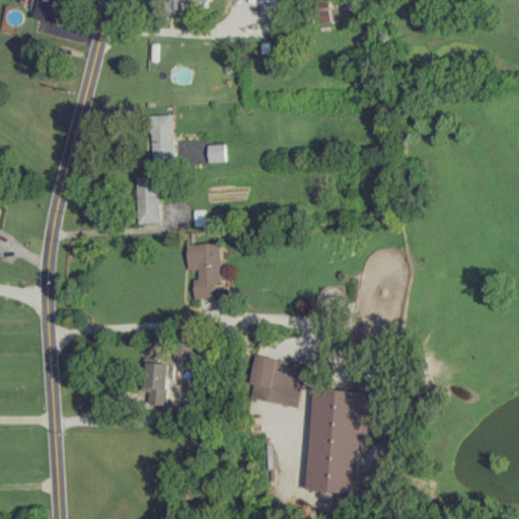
[(32,0),(31,7),(38,8),(35,18),(58,22),(61,0),(32,0)]
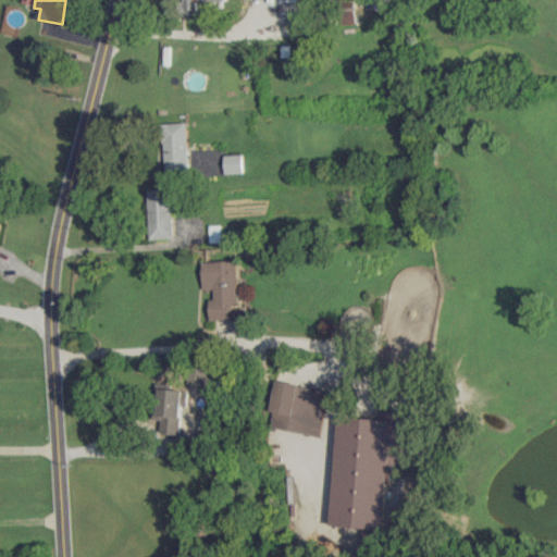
[(183,0),(184,14),(197,13),(196,3),(223,2),(223,0),(183,0)]
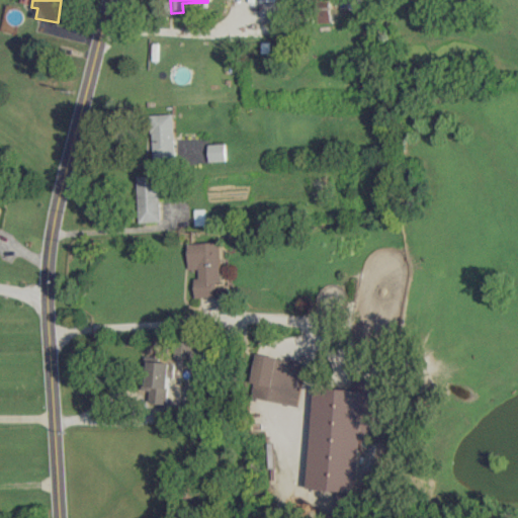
[(329,0),(319,0),(316,0),(317,21),(329,21),(329,0)]
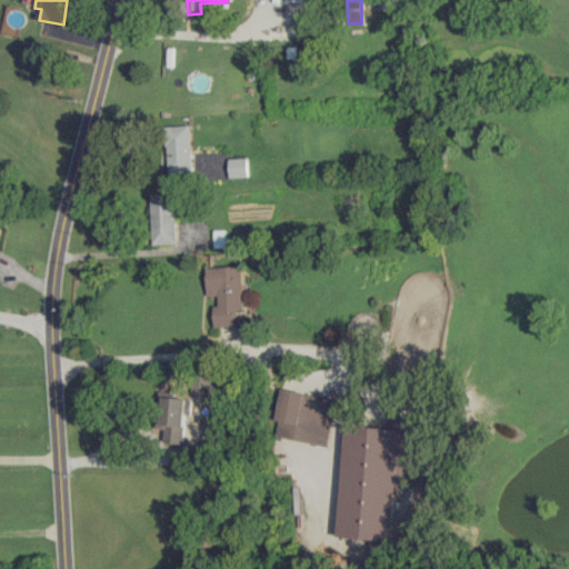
[(190,125),(167,125),(168,172),(191,172),(190,125)]
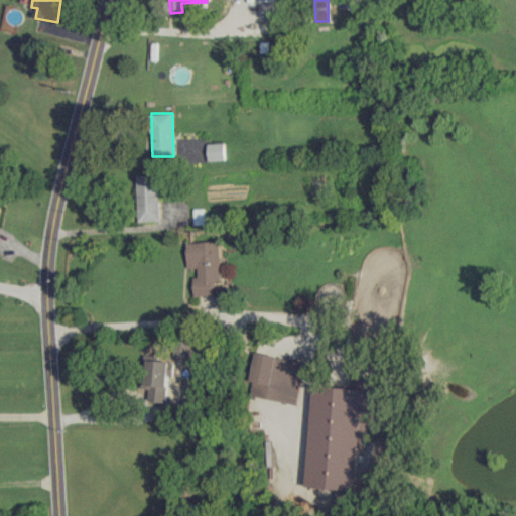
[(208,143),(208,160),(225,160),(224,142),(208,143)]
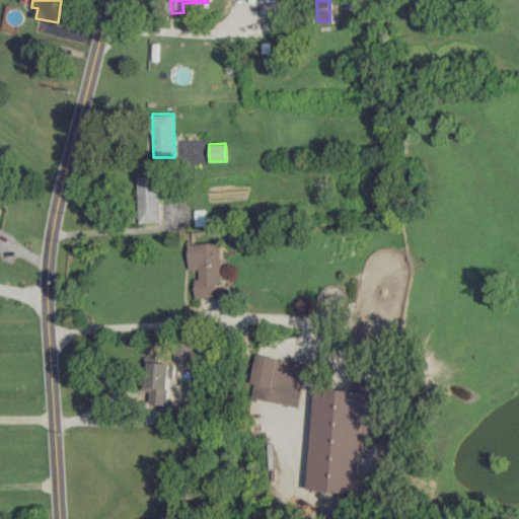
[(159,174),(138,175),(139,222),(161,221),(159,174)]
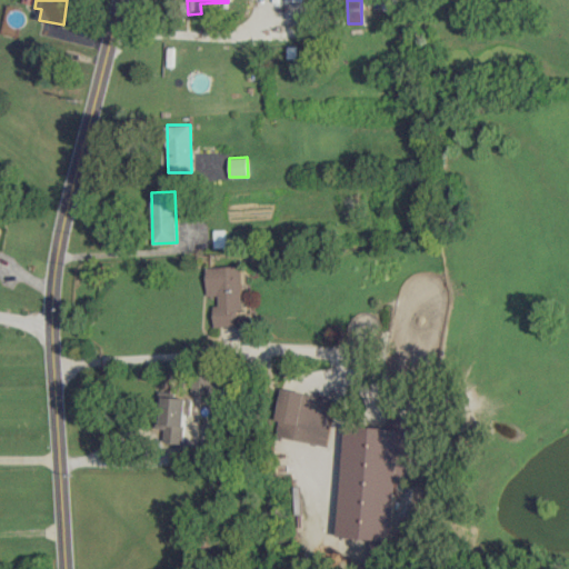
[(207,267),(209,296),(216,296),(218,326),(245,325),(242,266),(207,267)]
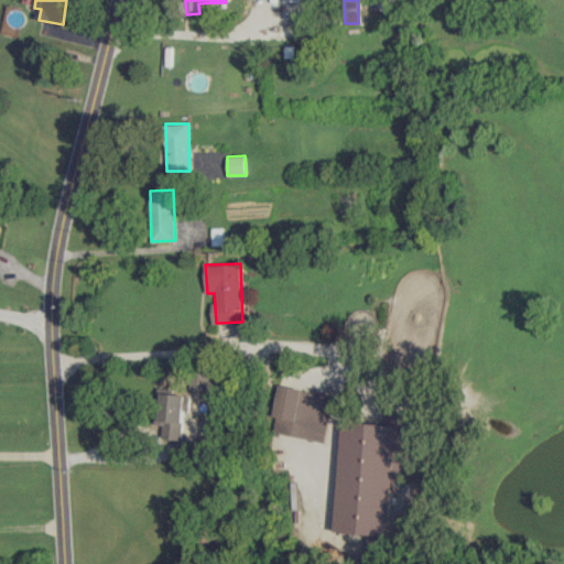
[(323,441),(331,394),(279,386),(271,432),(323,441)]
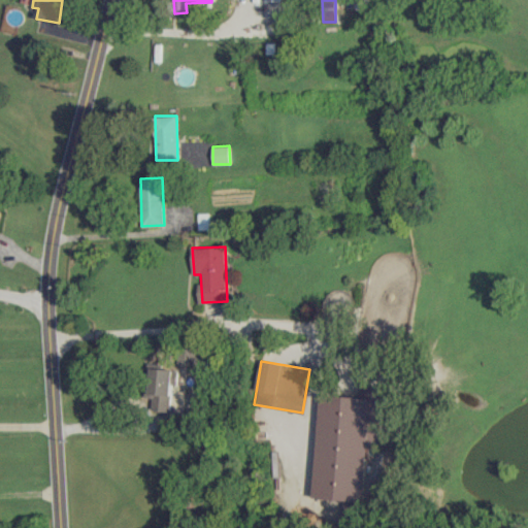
[(147,397),(153,397),(152,409),(170,411),(173,383),(178,384),(179,370),(150,367),(147,397)]
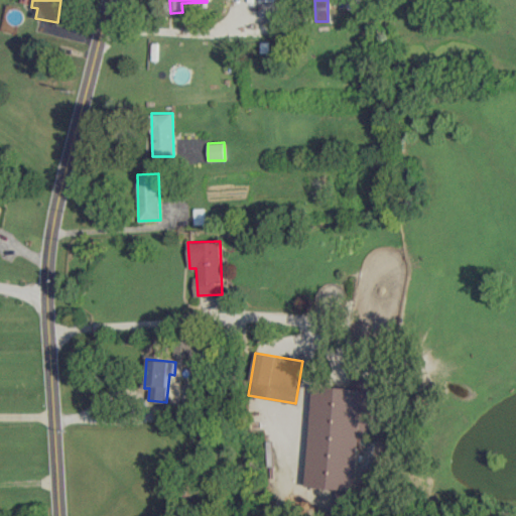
[(311,384),(304,486),(355,490),(359,425),(370,426),(373,378),(352,377),(351,387),(311,384)]
